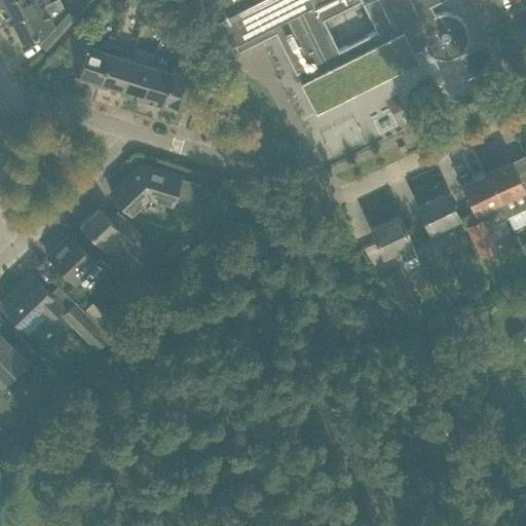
[(0,0),(0,8),(7,24),(11,22),(10,20),(48,1),(48,0),(0,0)]
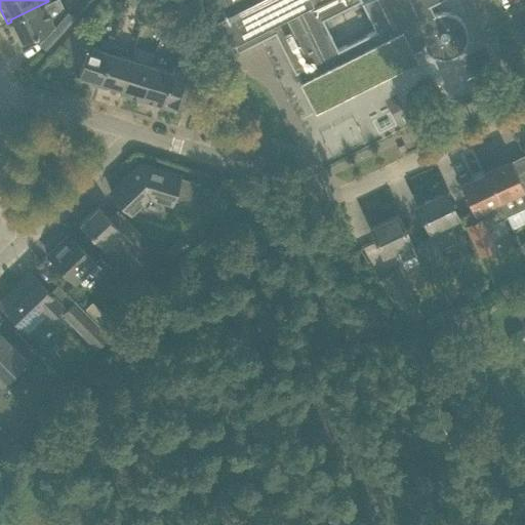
[(10,19),(11,22),(22,41),(33,35),(37,42),(45,49),(75,17),(67,10),(65,12),(61,14),(52,0),(49,1),(48,1),(10,19)]
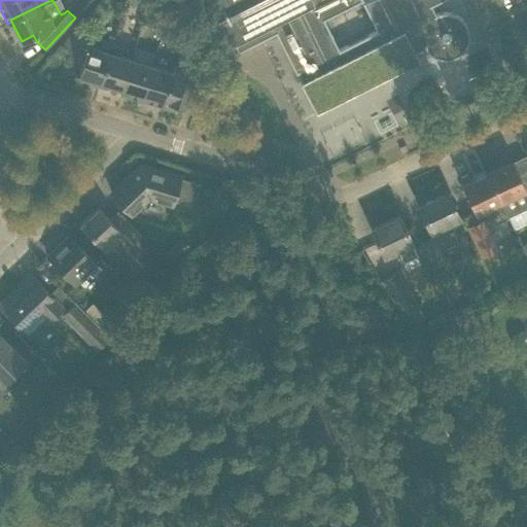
[(436,13),(435,14),(434,14),(430,5),(441,0),(207,0),(220,25),(230,43),(233,41),(237,50),(234,51),(235,53),(275,32),(295,73),(296,72),(302,81),(300,82),(316,113),(419,62),(414,51),(424,46),(425,47),(425,48),(426,49),(427,50),(428,51),(429,53),(430,54),(431,55),(432,55),(433,56),(434,56),(435,57),(437,57),(438,58),(440,58),(441,58),(443,59),(444,59),(445,59),(447,59),(448,59),(449,58),(450,58),(452,58),(453,57),(454,57),(455,56),(456,56),(458,55),(458,54),(459,54),(460,53),(461,53),(461,51),(462,51),(462,50),(463,49),(464,48),(464,47),(465,47),(465,46),(466,45),(466,44),(466,43),(467,42),(467,41),(467,40),(467,39),(467,38),(468,38),(468,37),(468,36),(468,35),(468,34),(468,33),(468,32),(467,32),(467,31),(467,30),(467,29),(467,28),(466,28),(466,27),(466,26),(465,25),(465,24),(464,24),(464,23),(464,22),(463,22),(463,21),(462,21),(462,20),(461,19),(460,19),(460,18),(459,16),(458,16),(458,15),(457,15),(456,15),(456,14),(455,14),(454,14),(453,13),(452,13),(451,13),(451,12),(450,12),(449,12),(448,12),(447,12),(446,12),(445,12),(444,12),(443,12),(442,12),(441,12),(440,12),(438,13),(437,13),(436,13)]
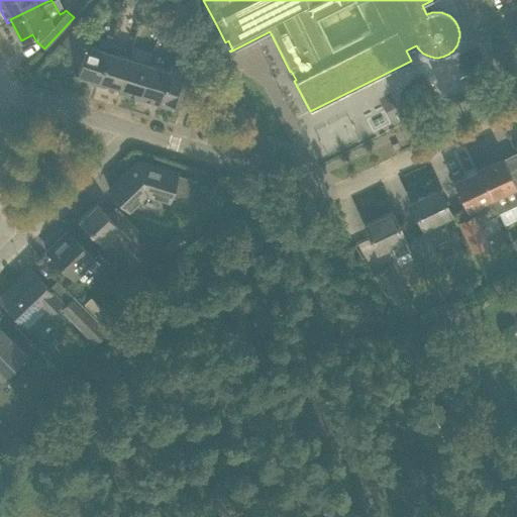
[(149,27),(158,36),(166,29),(158,20),(149,27)]
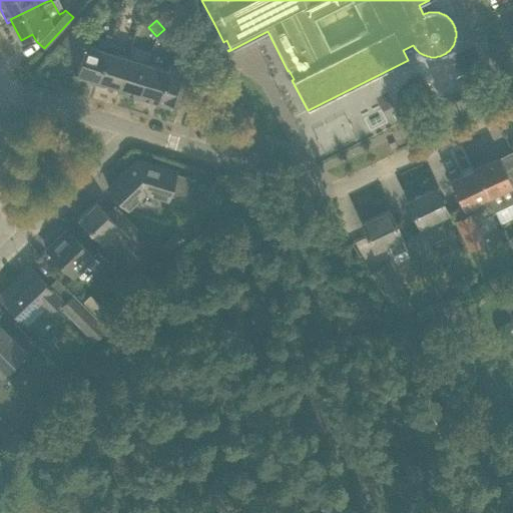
[(164,29),(156,36),(163,45),(172,38),(164,29)]
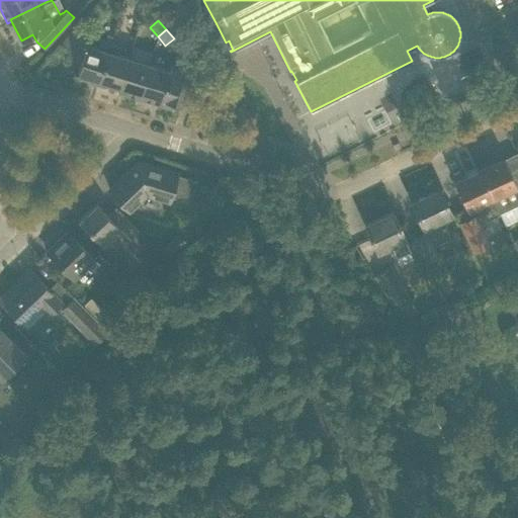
[(97,85),(109,44),(111,35),(106,33),(104,39),(100,37),(96,48),(86,45),(89,35),(74,30),(66,58),(80,63),(76,74),(91,79),(89,83),(97,85)]
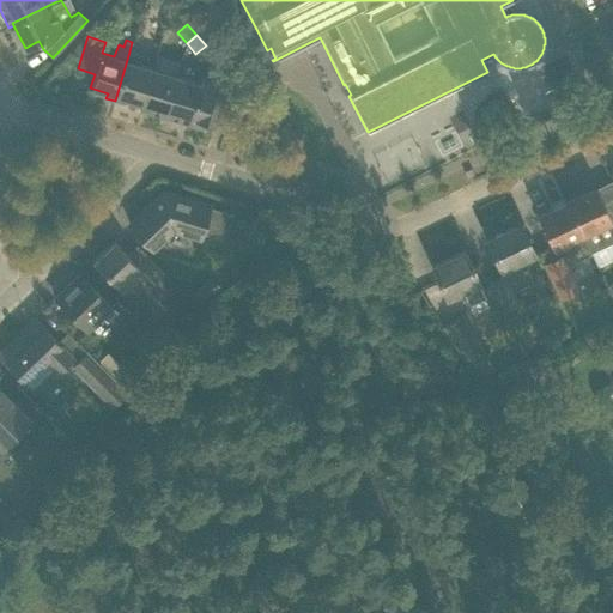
[(210,56),(218,67),(229,59),(219,48),(210,56)]
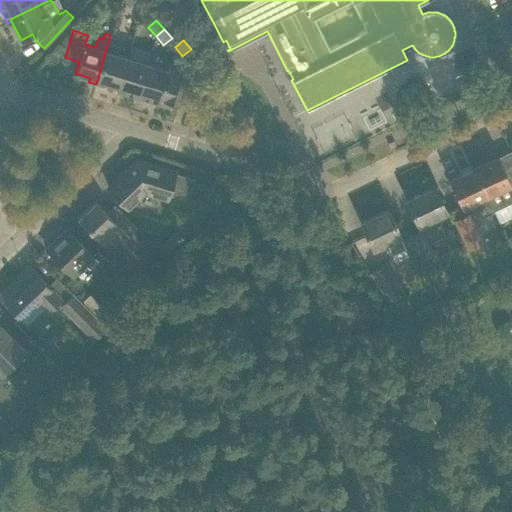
[(104,82),(115,86),(125,56),(116,54),(118,46),(108,43),(96,84),(103,86),(104,82)]
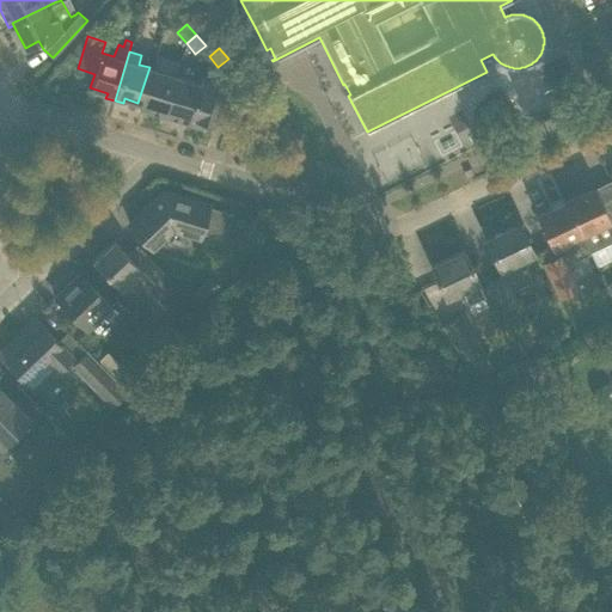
[(228,59),(218,67),(227,79),(237,71),(228,59)]
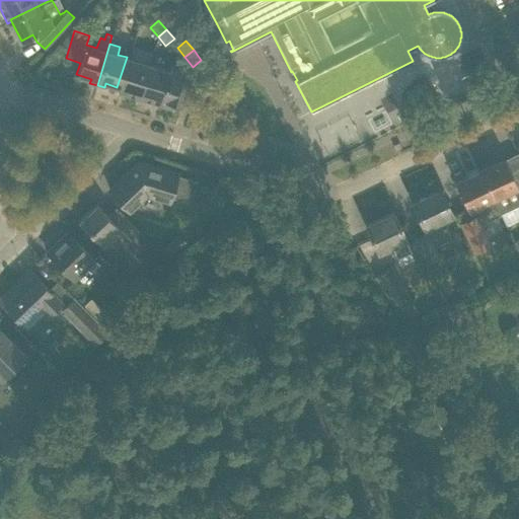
[(118,90),(137,96),(148,64),(127,57),(117,87),(119,87),(118,90)]
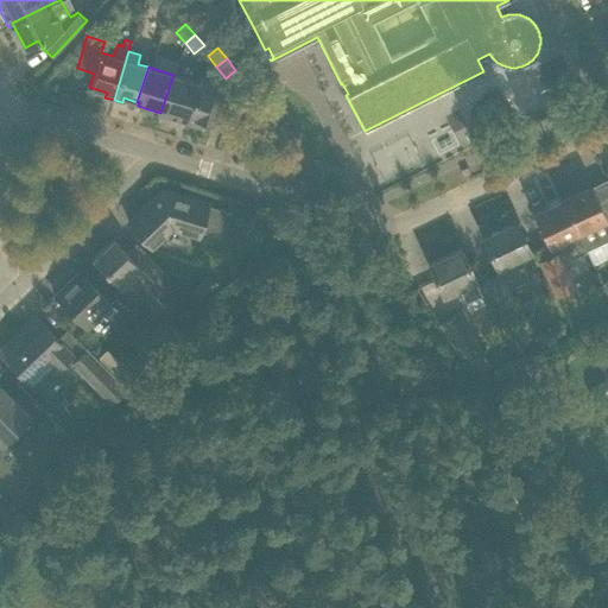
[(160,113),(184,120),(197,82),(173,75),(160,113)]
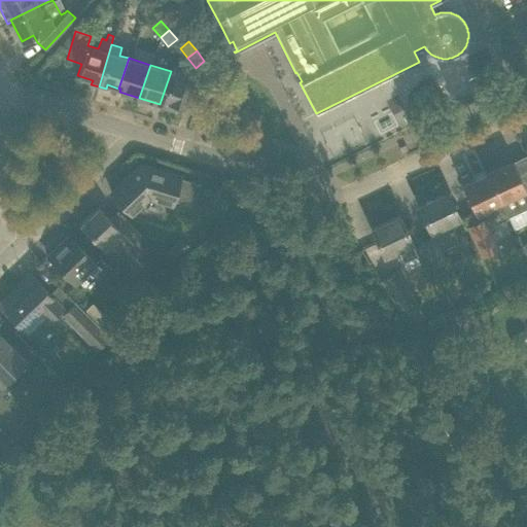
[(171,71),(160,104),(180,110),(181,105),(188,107),(199,73),(174,65),(172,71),(171,71)]
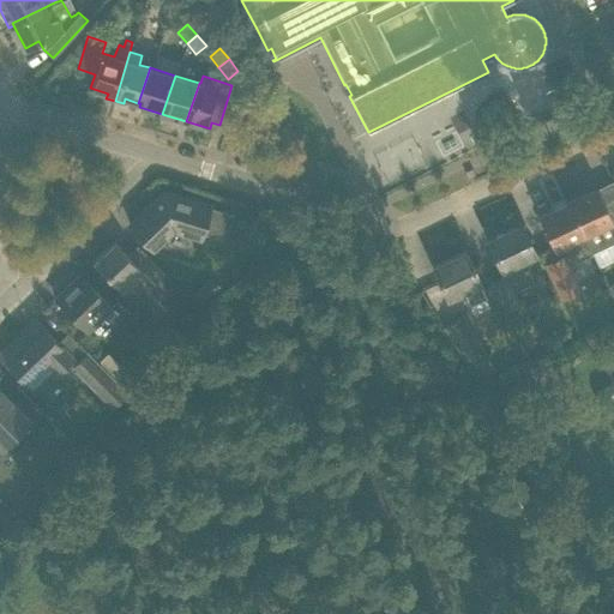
[(596,188),(567,202),(591,253),(613,240),(613,193),(601,199),(596,188)]
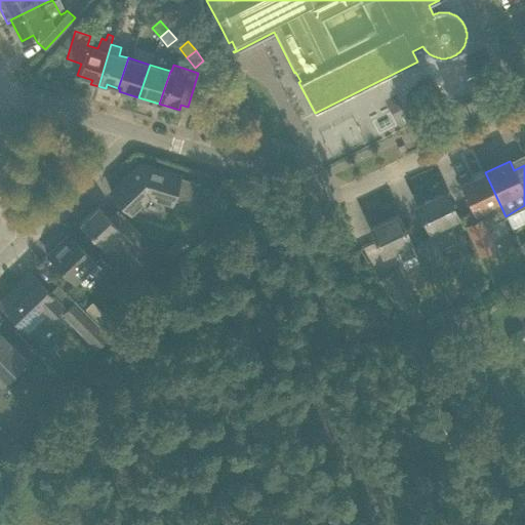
[(123,185),(114,193),(113,194),(129,211),(148,195),(170,202),(176,203),(178,203),(183,201),(186,200),(189,198),(192,195),(195,190),(198,184),(178,177),(178,176),(176,176),(176,178),(163,174),(164,172),(139,164),(121,183),(123,185)]
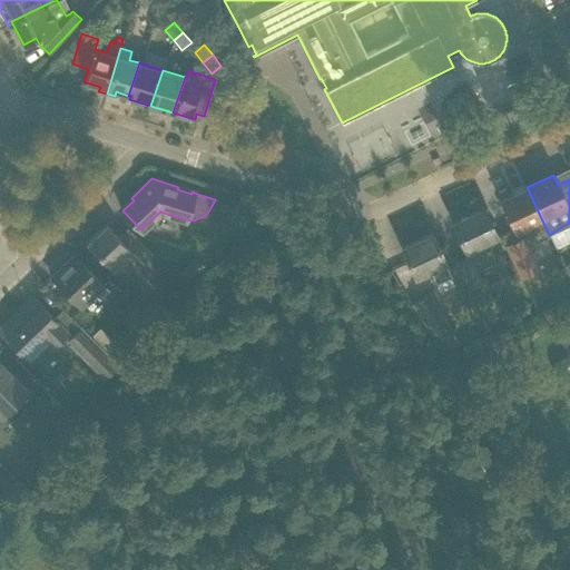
[(549,235),(527,187),(499,200),(512,229),(501,235),(505,244),(503,245),(520,278),(539,268),(528,245),(549,235)]
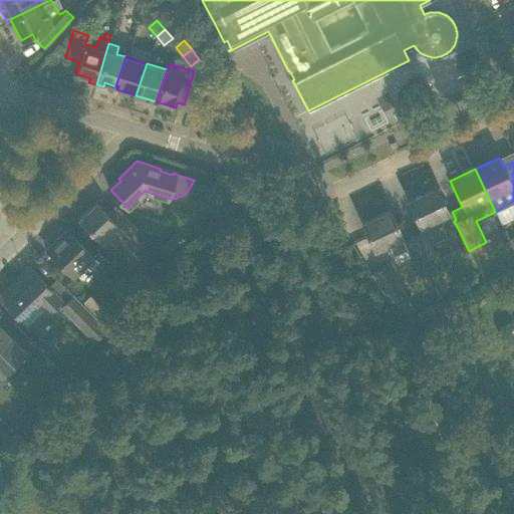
[(411,236),(422,260),(434,254),(429,243),(441,238),(432,219),(447,212),(436,188),(408,201),(422,231),(411,236)]
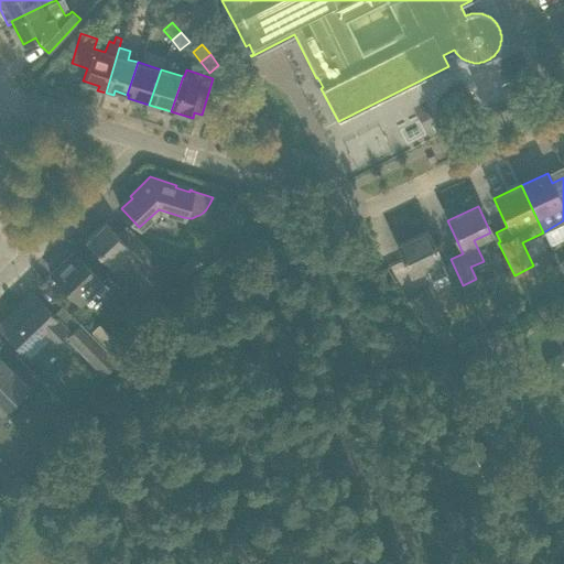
[(85,240),(112,268),(131,249),(141,259),(150,251),(125,225),(116,234),(105,221),(85,240)]
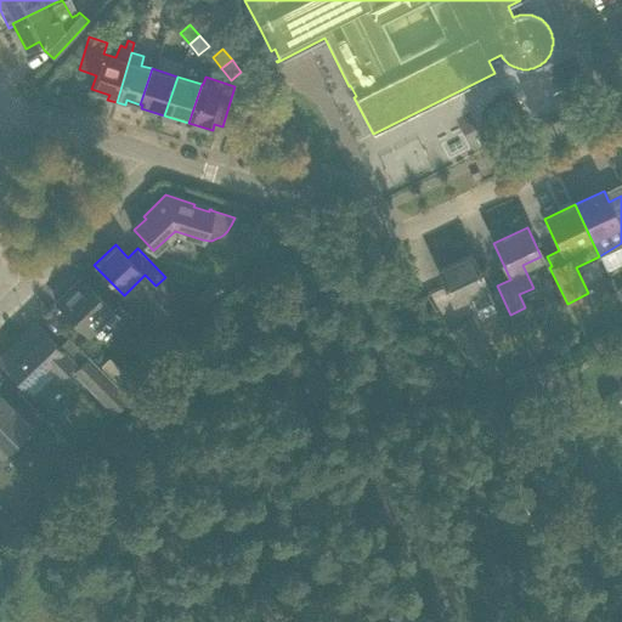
[(437,270),(447,292),(452,301),(468,294),(475,309),(491,301),(484,287),(486,286),(470,254),(437,270)]
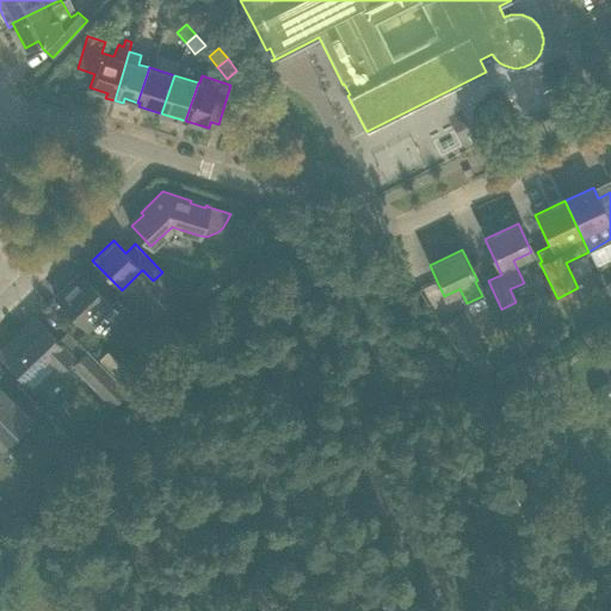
[(55,297),(86,329),(99,318),(106,323),(117,313),(79,273),(55,297)]
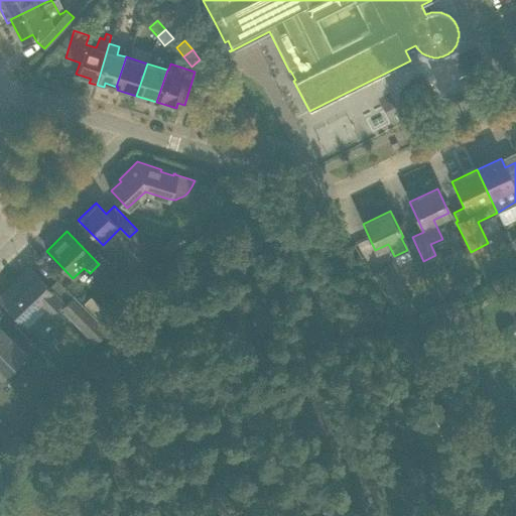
[(170,238),(160,248),(169,258),(179,248),(170,238)]
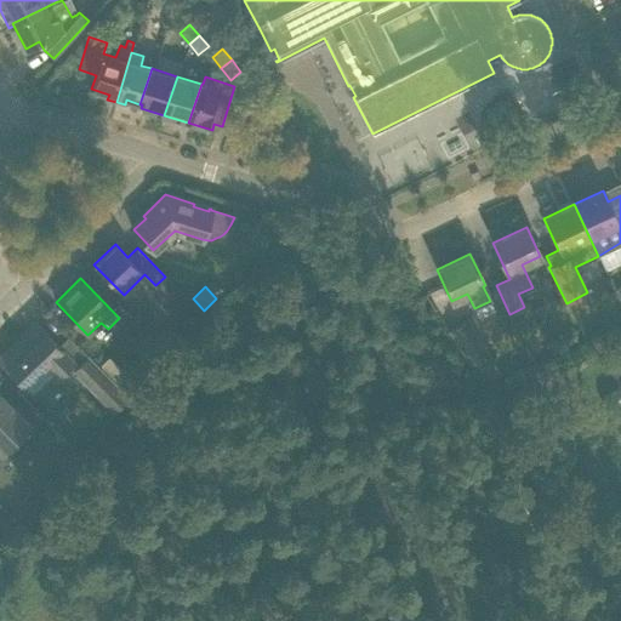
[(448,331),(474,375),(494,363),(467,319),(448,331)]
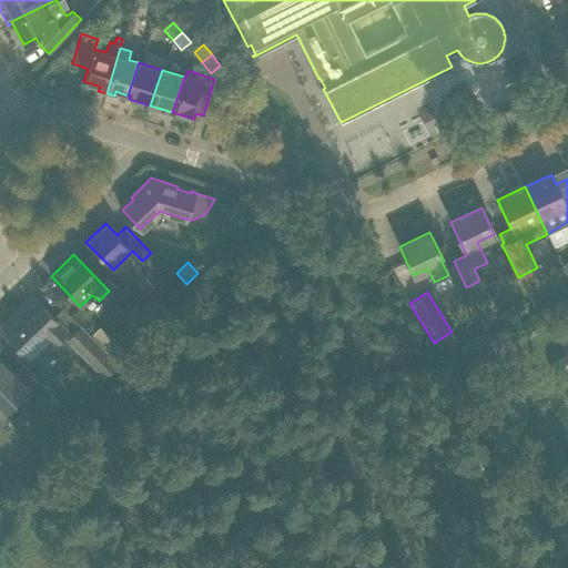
[(0,324),(0,331),(12,344),(21,353),(47,328),(50,333),(68,343),(103,378),(118,365),(102,348),(79,324),(63,307),(53,317),(31,294),(0,324)]
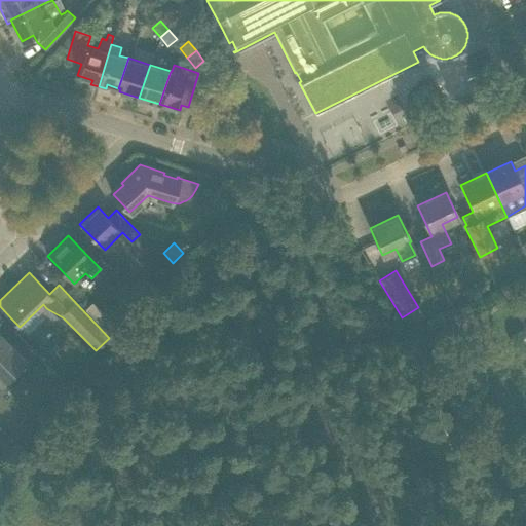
[(0,381),(1,383),(25,361),(0,334),(0,381)]
